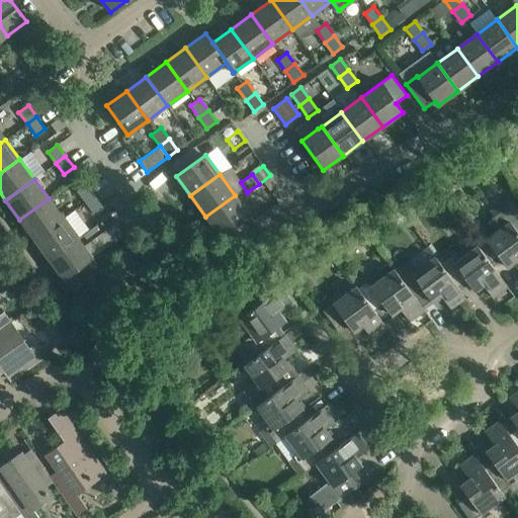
[(94,195),(86,184),(76,191),(85,202),(94,195)]
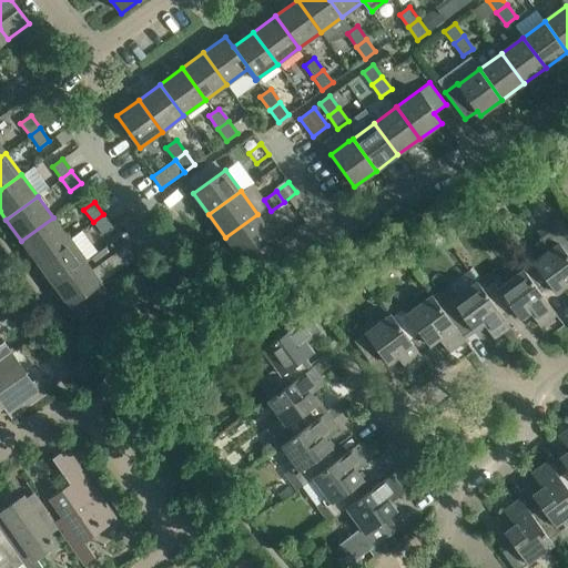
[(112,226),(103,214),(93,222),(102,234),(112,226)]
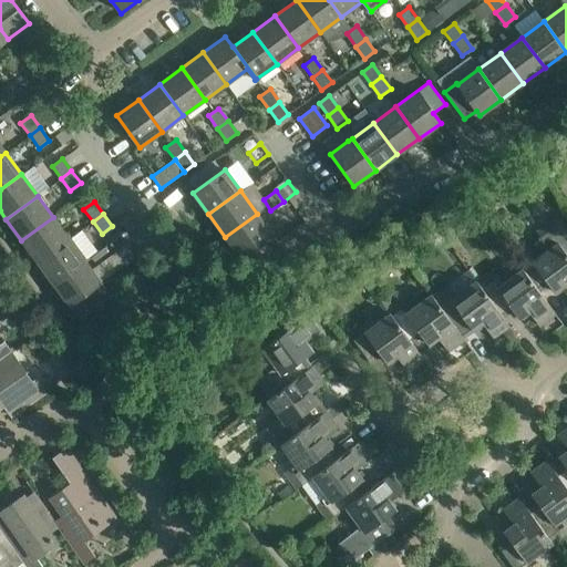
[(240,258),(271,236),(272,235),(257,214),(225,237),(240,258)]
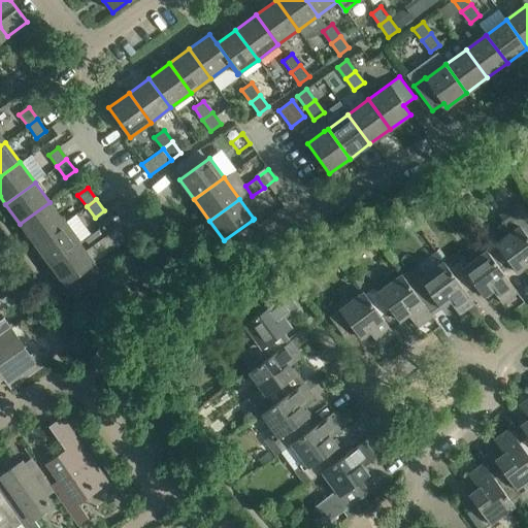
[(35,244),(64,223),(50,202),(20,224),(35,244)]
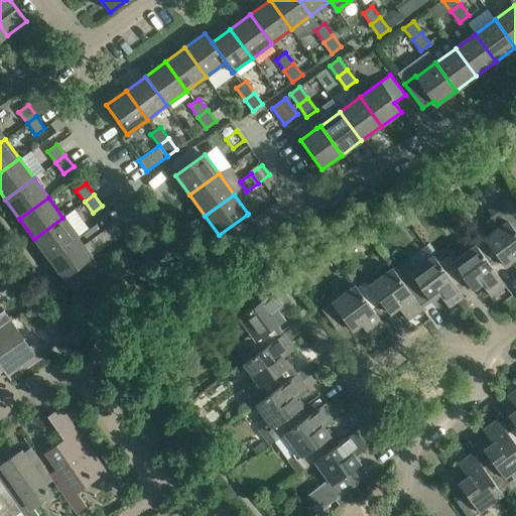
[(482,224),(469,234),(476,244),(490,265),(499,258),(505,266),(513,260),(515,263),(515,212),(506,198),(488,211),(499,227),(489,234),(482,224)]
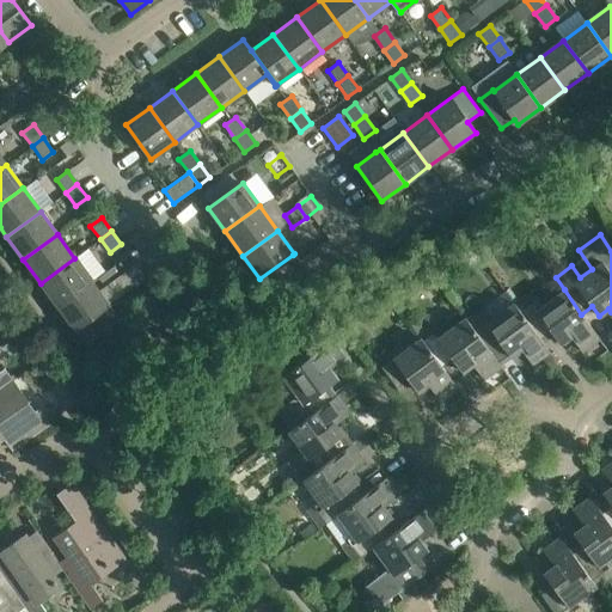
[(92,281),(74,258),(41,283),(57,306),(92,281)]
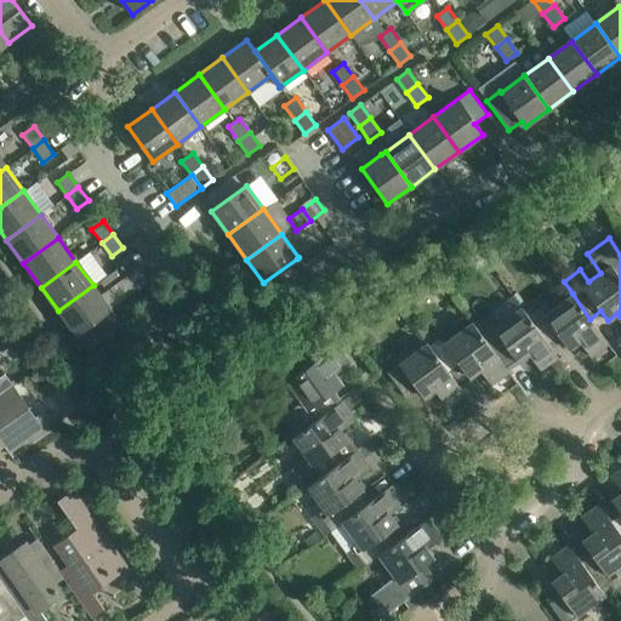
[(126,277),(136,290),(148,281),(137,268),(126,277)]
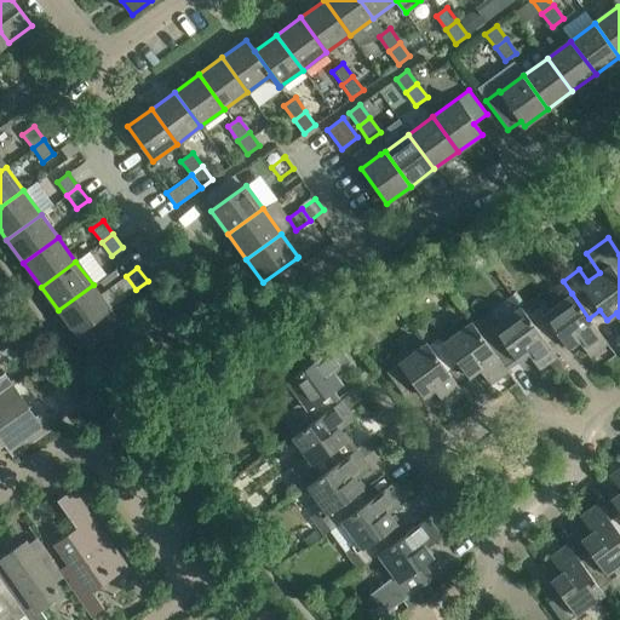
[(110,309),(93,285),(58,310),(75,334),(79,332),(110,309)]
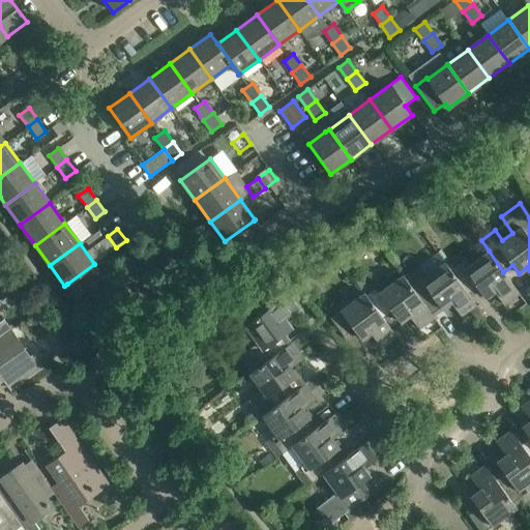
[(489,251),(455,274),(470,296),(478,290),(484,298),(494,291),(504,305),(519,294),(503,272),(489,251)]
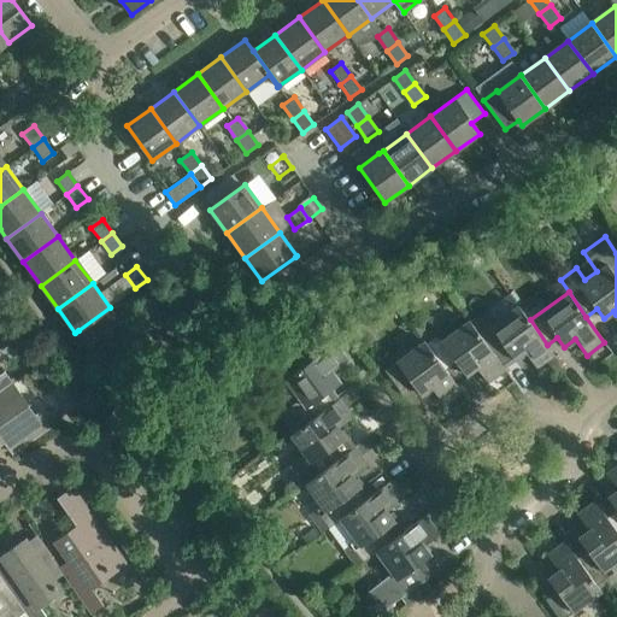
[(519,304),(481,333),(497,358),(507,351),(515,360),(524,352),(536,368),(553,354),(547,345),(530,319),(519,304)]
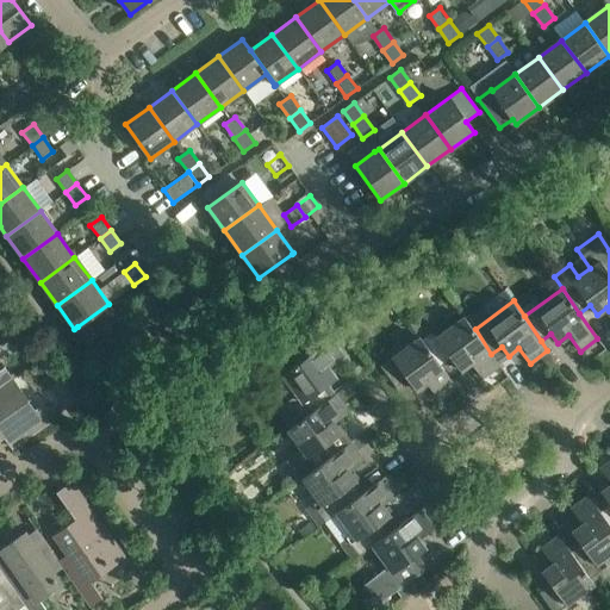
[(78,327),(88,341),(119,318),(109,304),(78,327)]
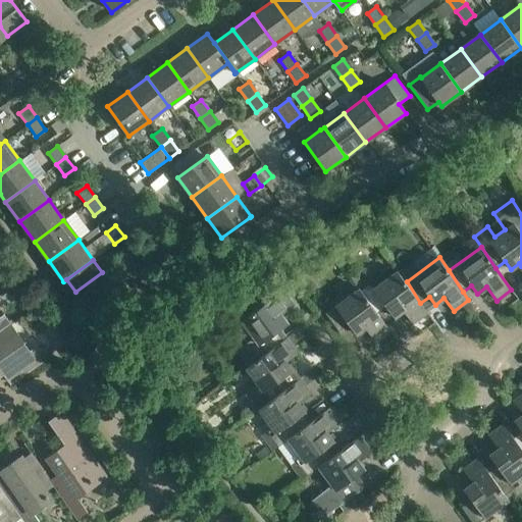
[(358,283),(360,288),(379,316),(387,309),(394,317),(403,311),(412,324),(427,313),(420,303),(407,281),(399,270),(380,283),(372,273),(358,283)]
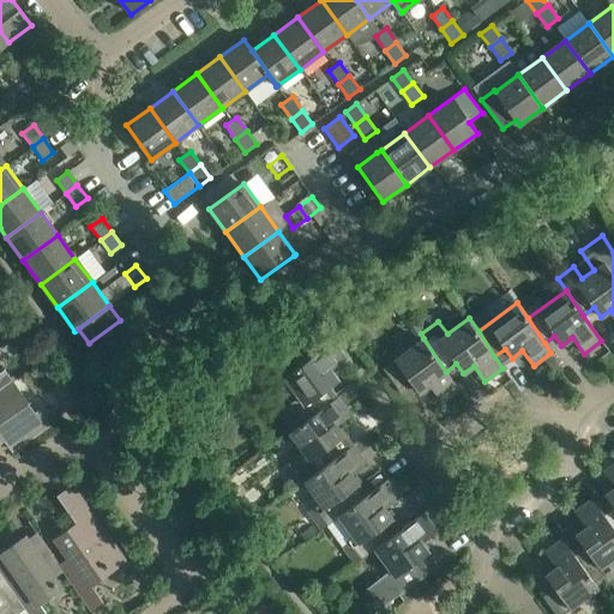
[(440,402),(458,389),(446,372),(423,338),(402,354),(383,368),(401,393),(411,385),(419,393),(429,386),(440,402)]
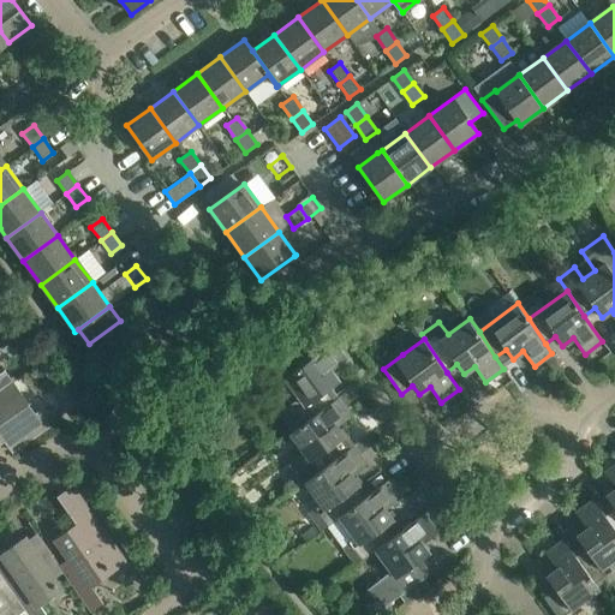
[(312,417),(336,398),(329,388),(339,381),(330,370),(346,359),(333,341),(284,377),(312,417)]
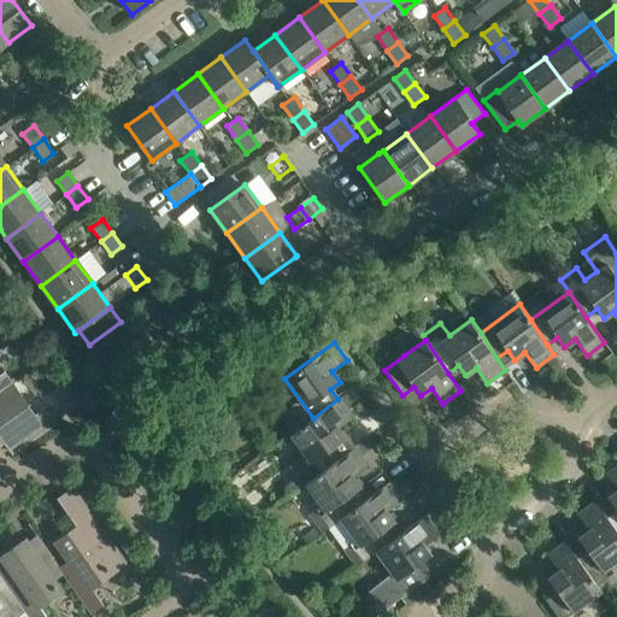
[(0,392),(13,383),(5,371),(0,375),(0,392)]
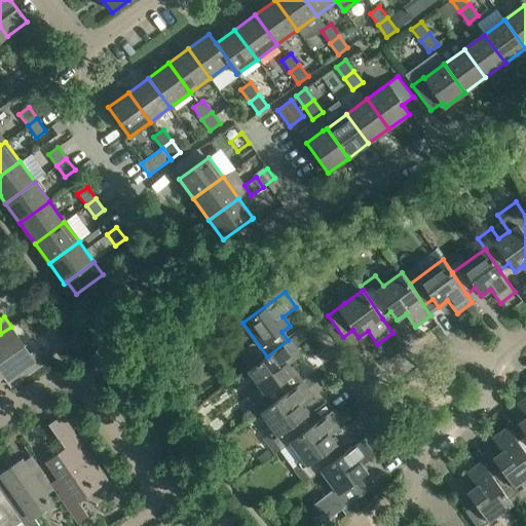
[(46,330),(44,332),(57,350),(71,341),(58,323),(46,330)]
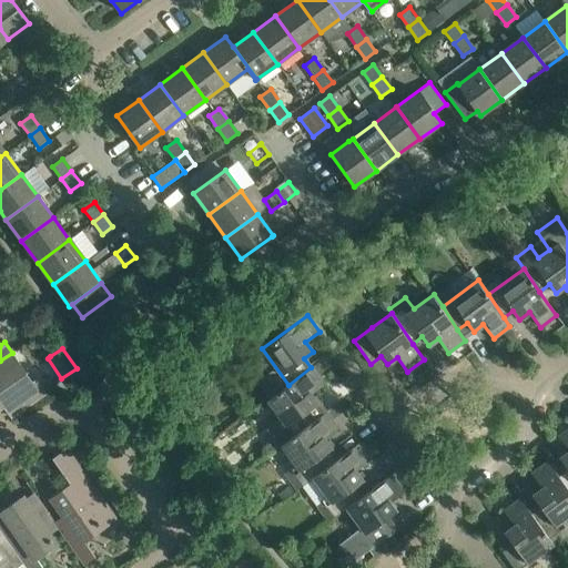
[(20,365),(12,353),(0,361),(0,404),(9,398),(16,408),(8,414),(9,415),(17,409),(43,391),(37,379),(28,386),(16,367),(20,365)]
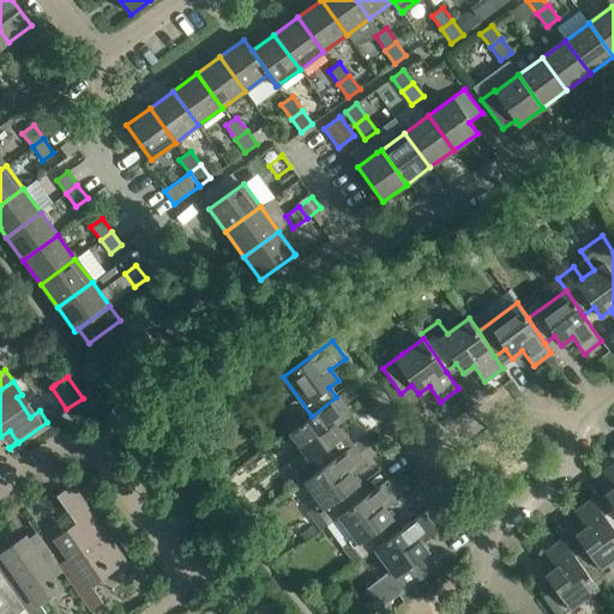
[(338,396),(336,397),(312,416),(290,432),(306,453),(294,462),(307,480),(341,453),(333,443),(343,435),(336,425),(350,414),(338,396)]
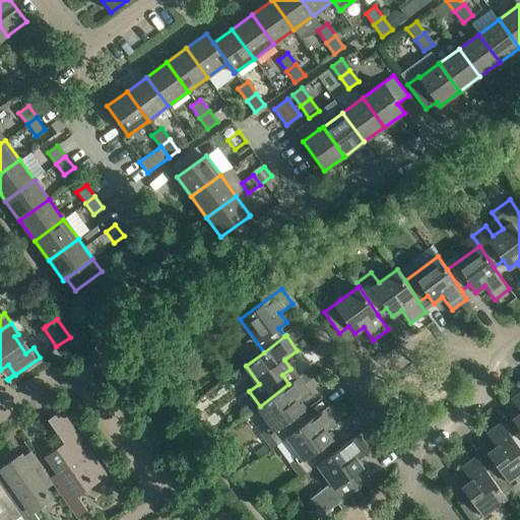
[(288,384),(260,406),(258,407),(271,425),(261,433),(272,448),(286,437),(310,419),(303,410),(297,401),(310,392),(304,384),(299,377),(288,384)]
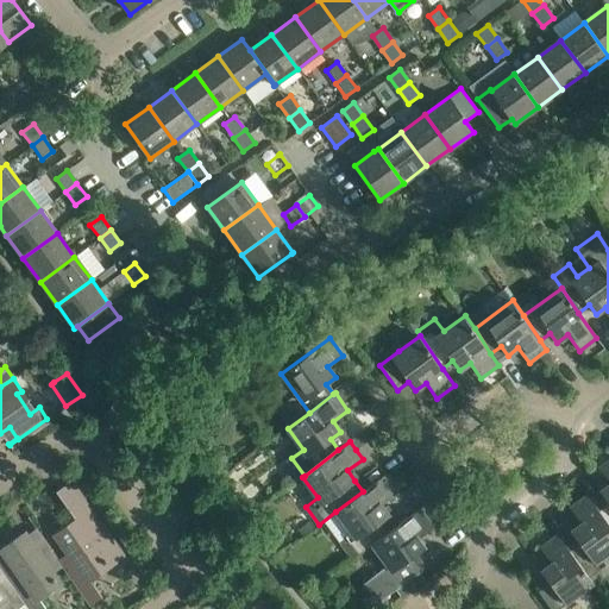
[(608,459),(598,468),(608,481),(608,483),(600,490),(607,500),(596,507),(608,525),(608,459)]
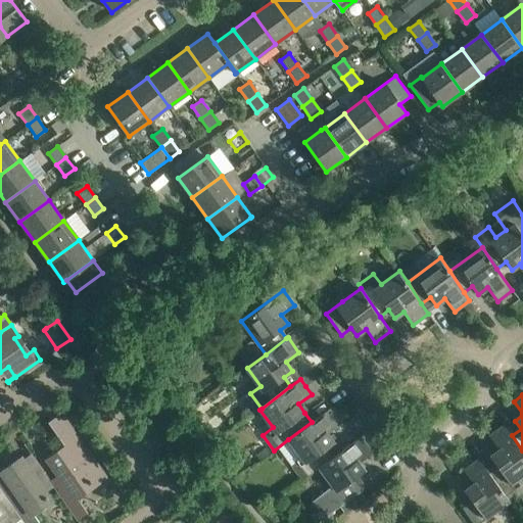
[(340,423),(330,409),(312,422),(288,439),(301,457),(291,465),(302,479),(313,472),(313,471),(317,468),(332,457),(326,447),(334,442),(327,433),(340,423)]
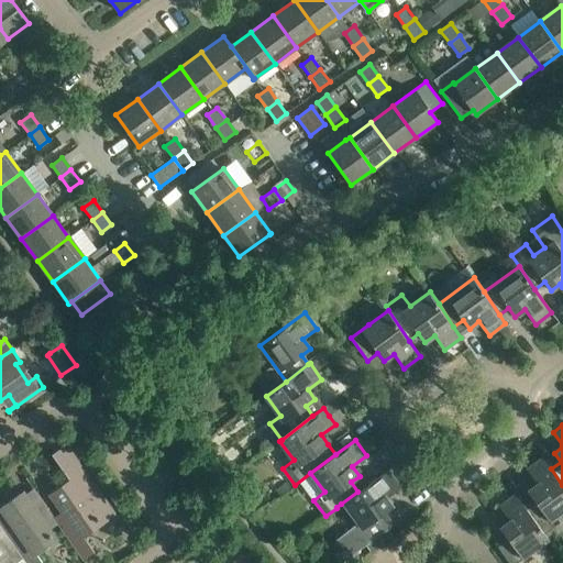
[(84,537),(112,517),(63,446),(52,454),(69,479),(51,493),(64,510),(54,518),(55,519),(83,560),(94,551),(84,537)]
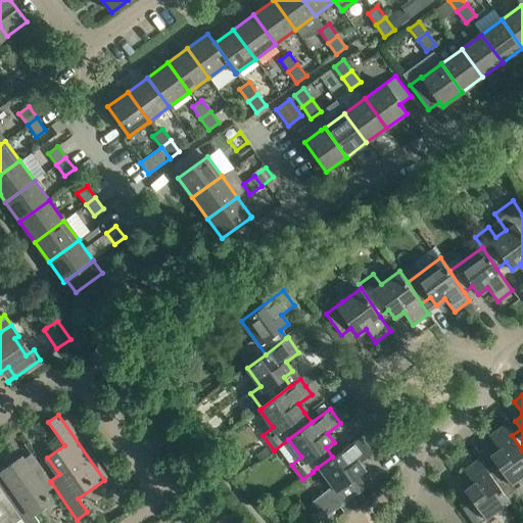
[(495,464),(486,470),(510,502),(522,491),(522,489),(517,481),(522,477),(522,450),(512,435),(504,425),(489,435),(498,448),(489,456),(495,464)]
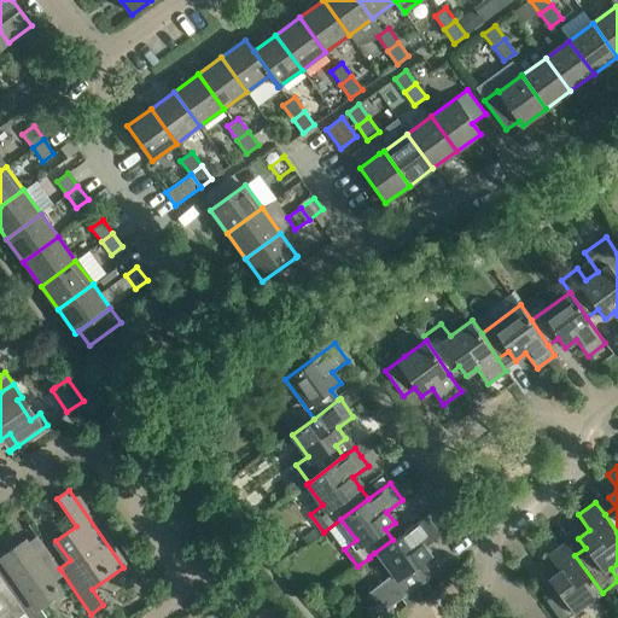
[(401,599),(425,581),(431,576),(421,563),(431,555),(423,544),(438,534),(426,516),(392,540),(374,553),(391,576),(386,579),(368,593),(383,612),(401,599)]
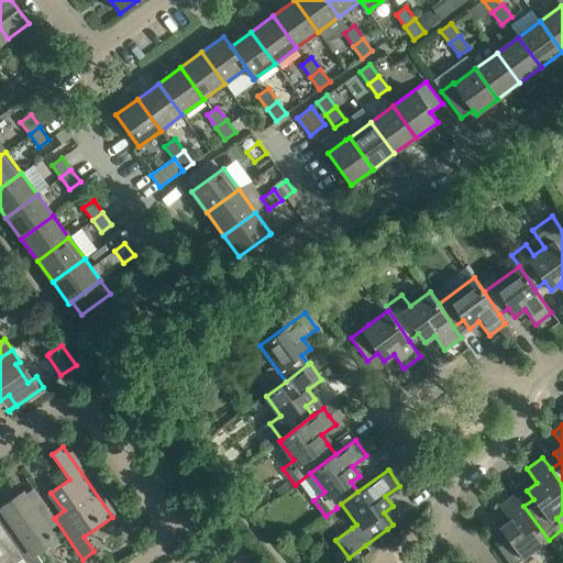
[(55,519),(54,518),(26,477),(25,478),(33,489),(23,496),(20,493),(1,506),(9,517),(0,523),(0,525),(6,532),(26,562),(40,562),(43,561),(37,553),(55,541),(44,527),(55,519)]
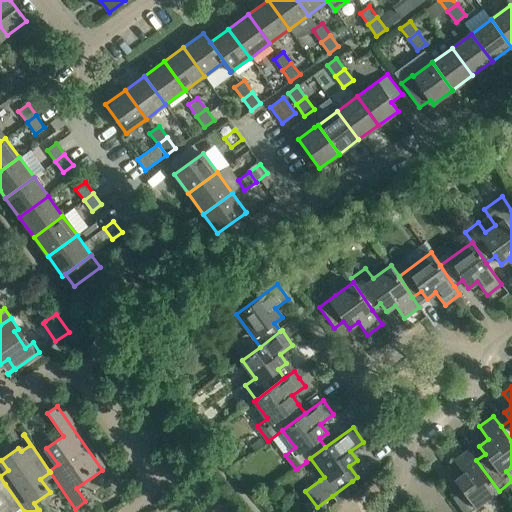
[(230,453),(235,460),(245,451),(240,445),(230,453)]
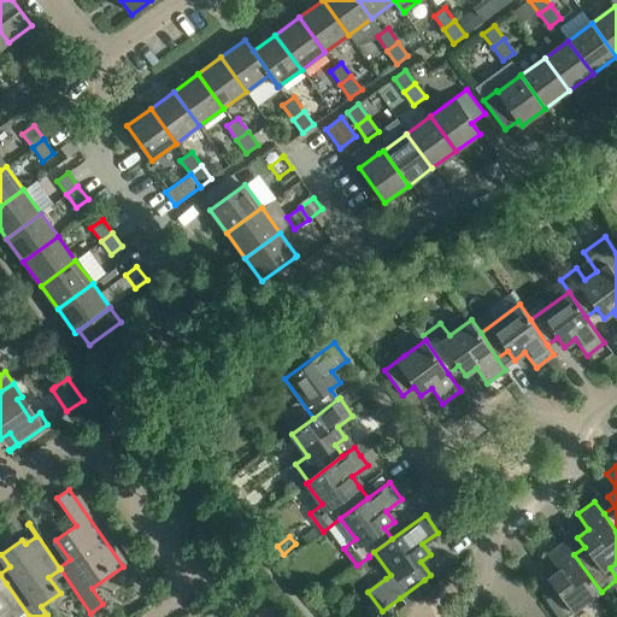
[(542,595),(558,616),(569,616),(603,593),(601,592),(574,554),(564,541),(546,554),(558,570),(547,579),(554,587),(542,595)]
